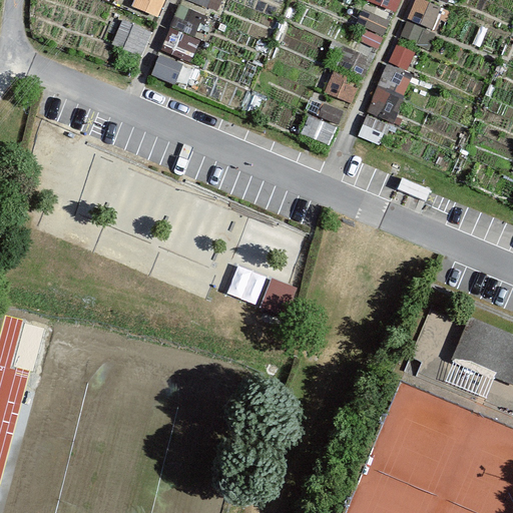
[(161,17),(167,0),(135,0),(133,6),(161,17)]
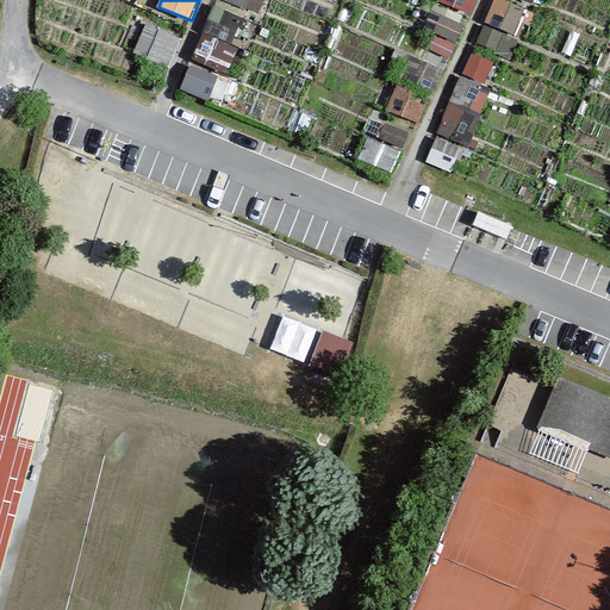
[(225,0),(250,10),(254,0),(225,0)]
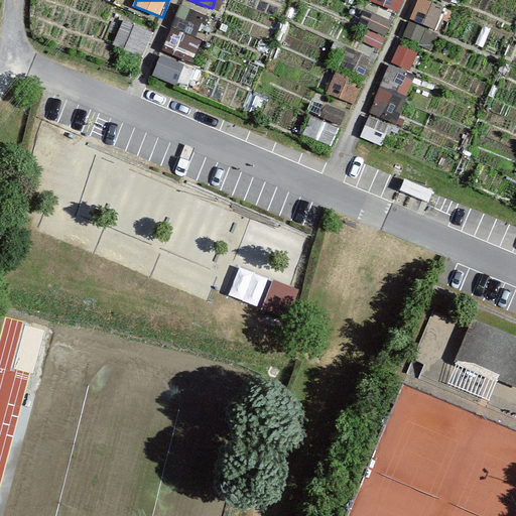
[(368,0),(400,15),(406,0),(368,0)]
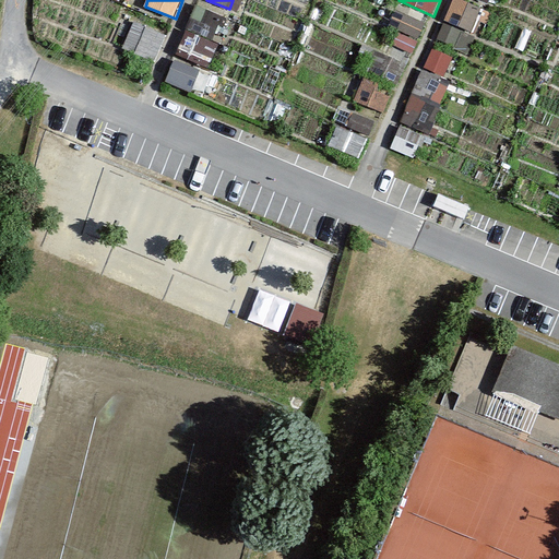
[(459,0),(451,0),(444,24),(475,34),(483,8),(459,0)]
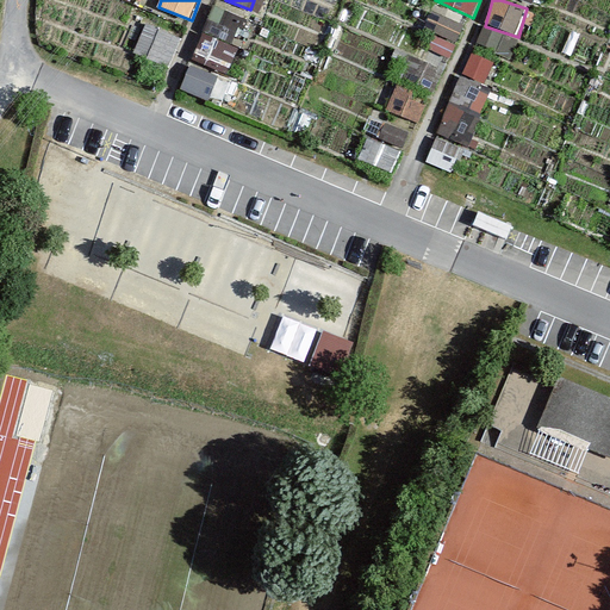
[(197,51),(225,64),(247,20),(218,7),(197,51)]
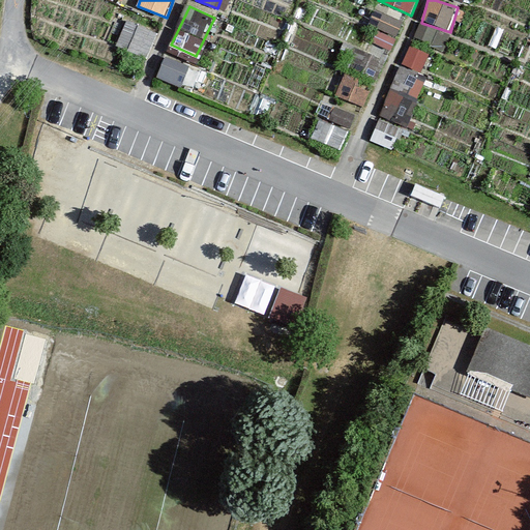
[(383,17),(374,40),(392,48),(402,24),(383,17)]
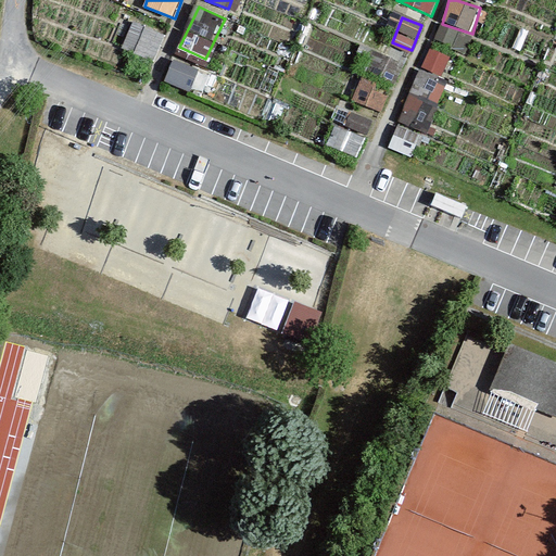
[(430,47),(389,147),(415,158),(456,58),(430,47)]
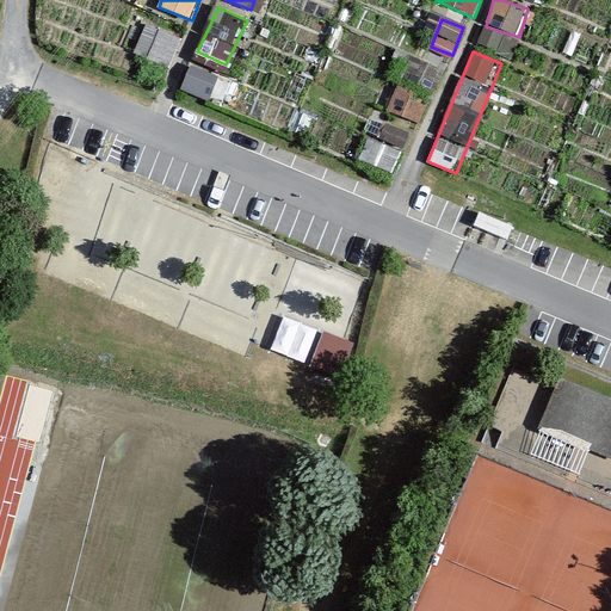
[(195,65),(185,90),(210,99),(220,75),(195,65)]
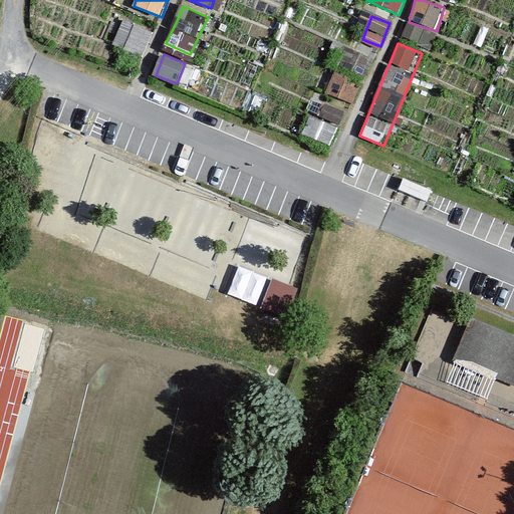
[(432,190),(404,178),(399,190),(427,202),(432,190)]
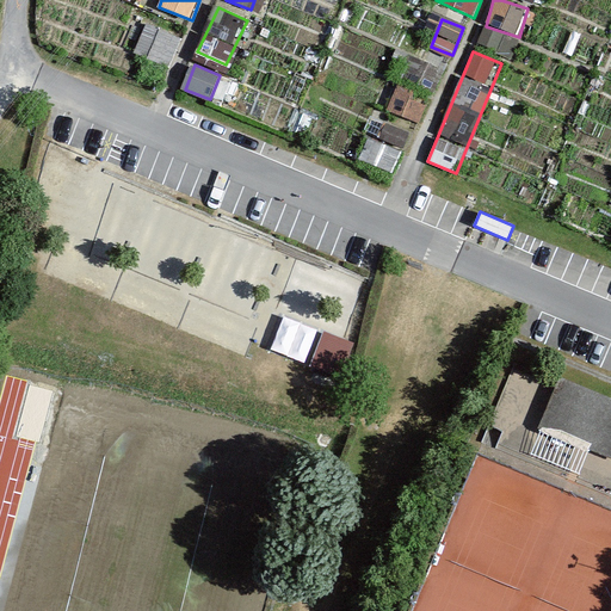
[(285,316),(271,350),(341,378),(356,345),(285,316)]
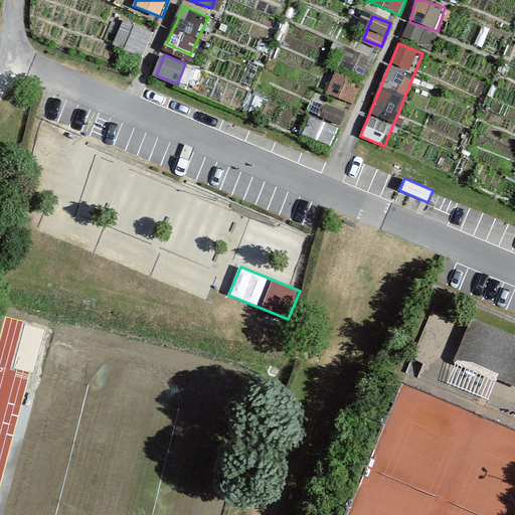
[(514,336),(472,319),(454,362),(514,387),(514,336)]
